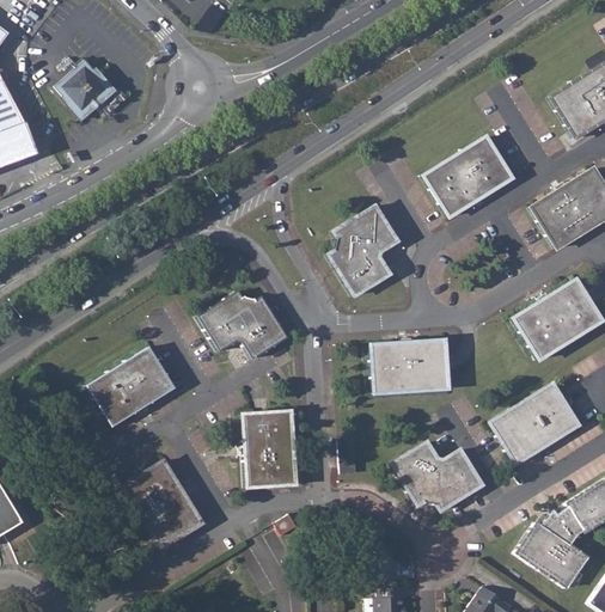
[(0,26),(0,167),(38,153),(26,123),(22,115),(0,72),(0,48),(10,35),(0,26)]
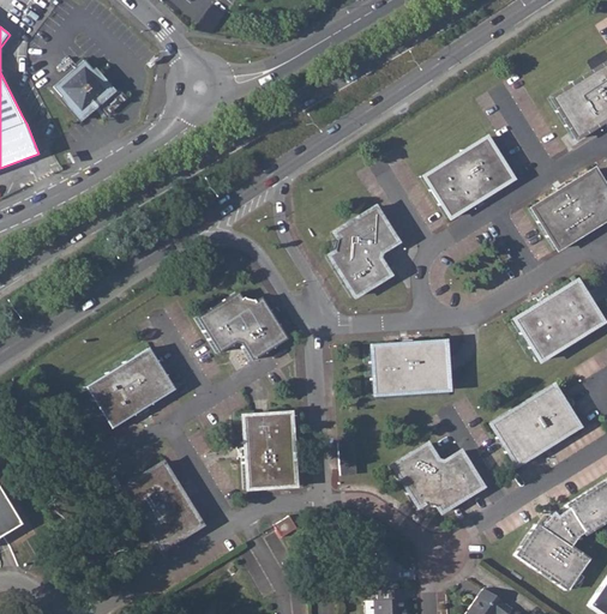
[(88,64),(58,88),(85,118),(114,94),(88,64)]
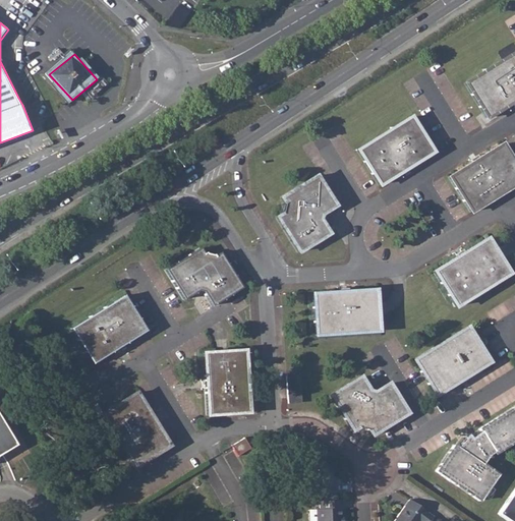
[(514,55),(469,83),(492,119),(514,104),(514,55)]
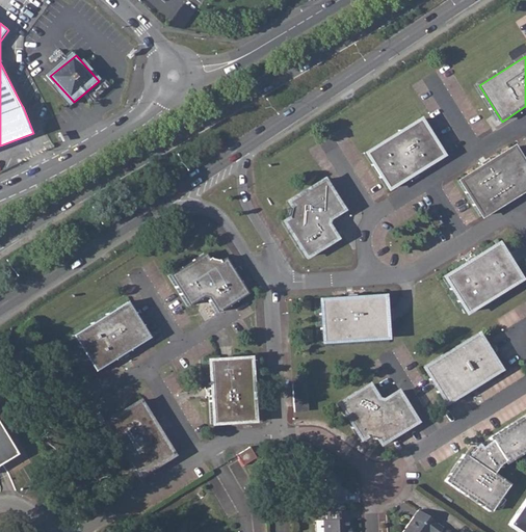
[(425,118),(370,153),(393,190),(448,155),(425,118)]
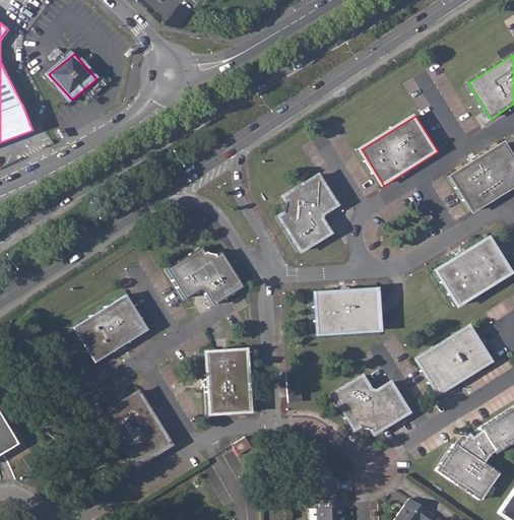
[(513,154),(506,143),(452,177),(474,212),(513,188),(513,154)]
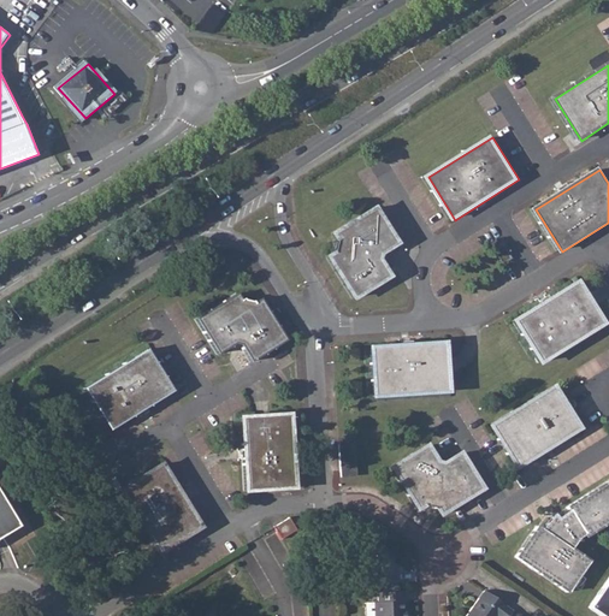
[(380,207),(337,234),(343,242),(341,252),(332,256),(359,298),(395,277),(384,260),(385,255),(402,243),(380,207)]
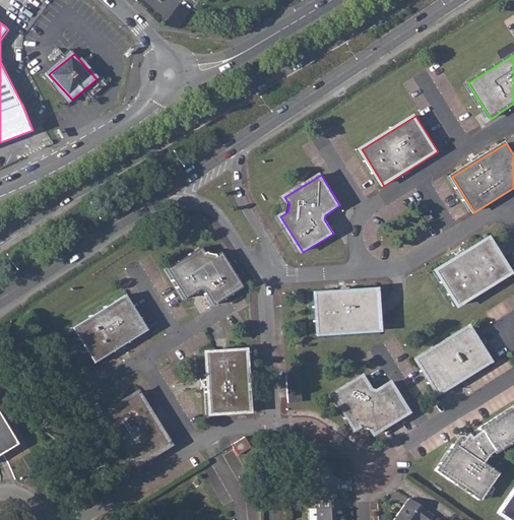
[(421,210),(429,223),(437,218),(429,205),(421,210)]
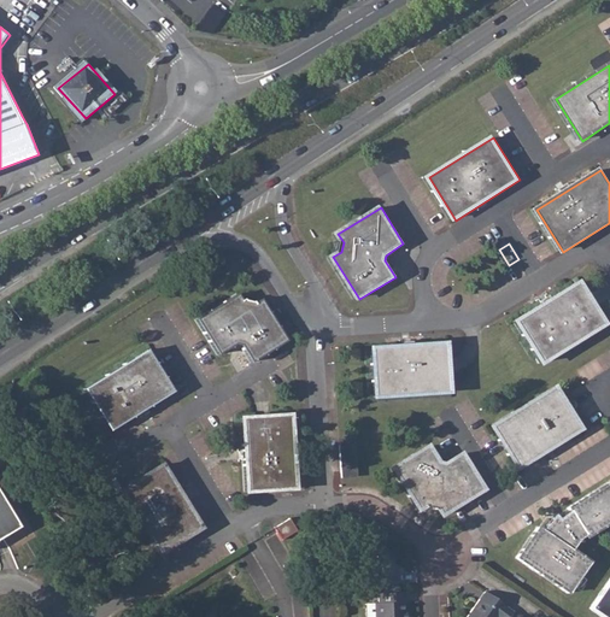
[(582,282),(518,322),(545,364),(609,324),(582,282)]
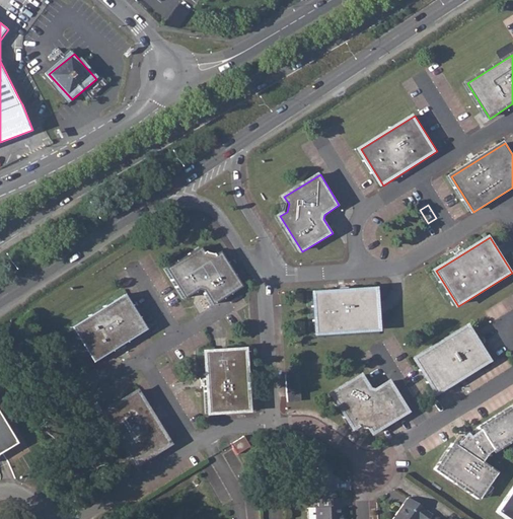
[(205,246),(169,269),(188,299),(202,290),(207,291),(216,305),(246,287),(224,251),(217,255),(209,253),(205,246)]
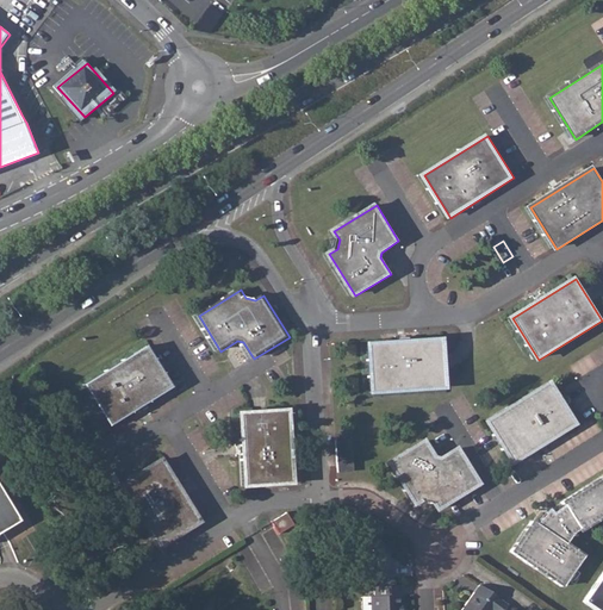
[(445,340),(371,344),(374,393),(448,388),(445,340)]
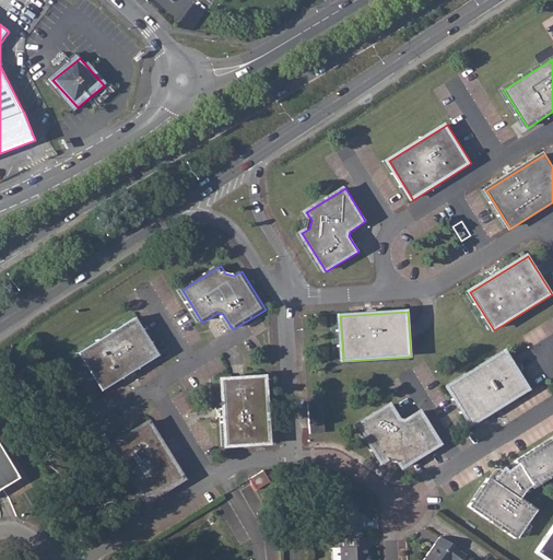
[(138,317),(80,353),(104,392),(162,356),(138,317)]
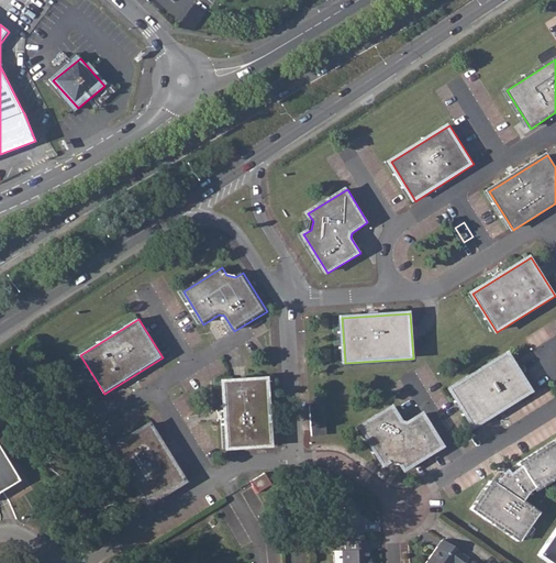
[(477,427),(535,392),(525,376),(511,352),(453,389),(477,427)]
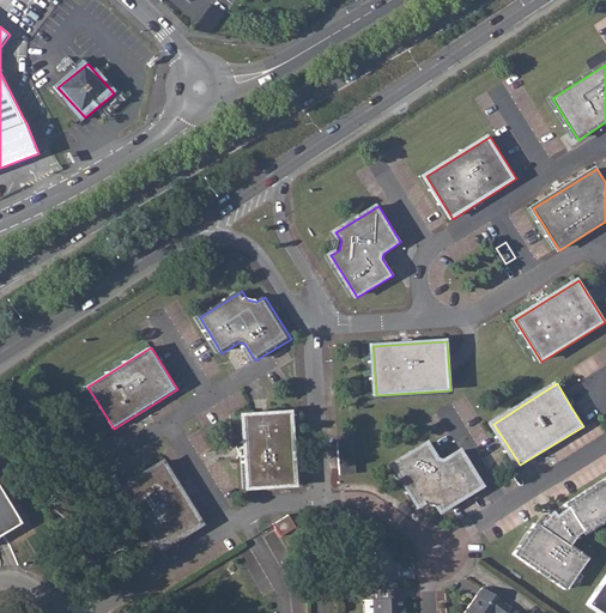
[(294,412),(244,416),(249,490),(298,486),(294,412)]
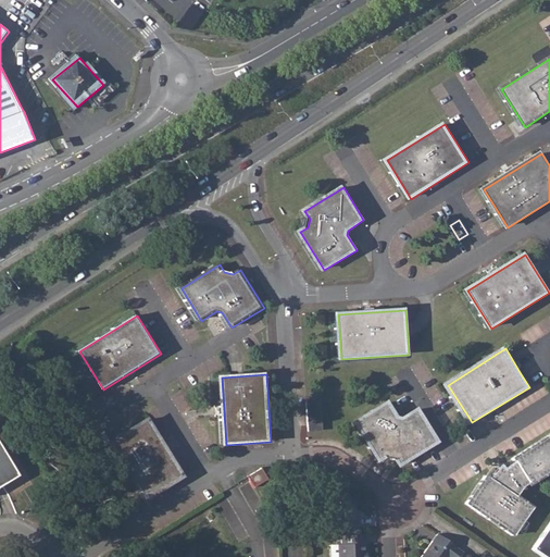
[(325,400),(311,401),(313,431),(327,431),(325,400)]
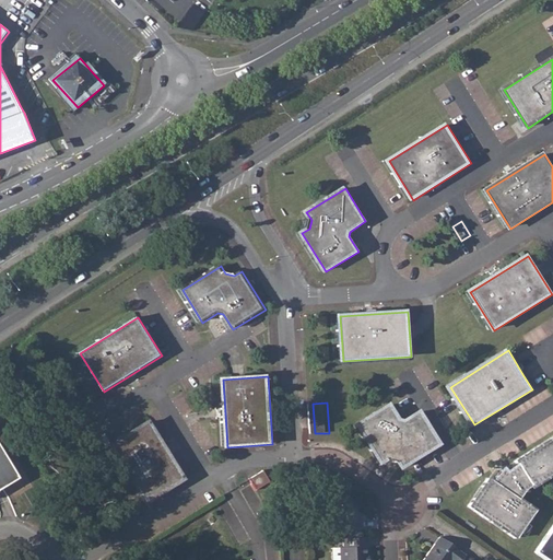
[(392,405),(360,426),(384,463),(391,458),(400,461),(404,468),(443,444),(422,411),(407,421),(402,420),(392,405)]
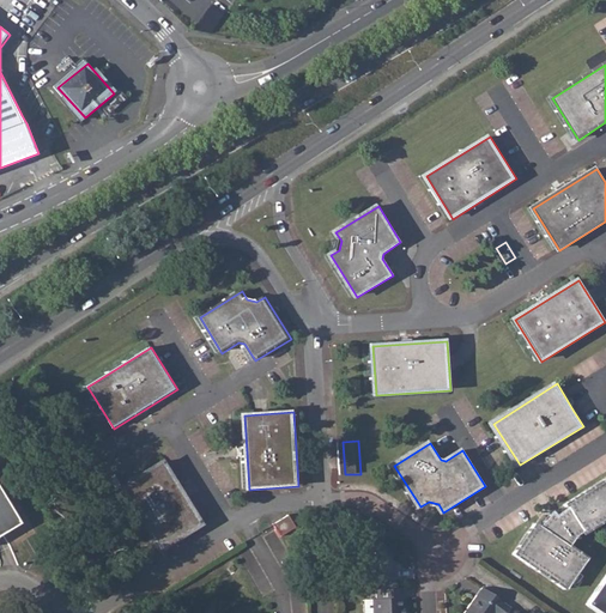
[(167,461),(125,487),(164,551),(206,525),(167,461)]
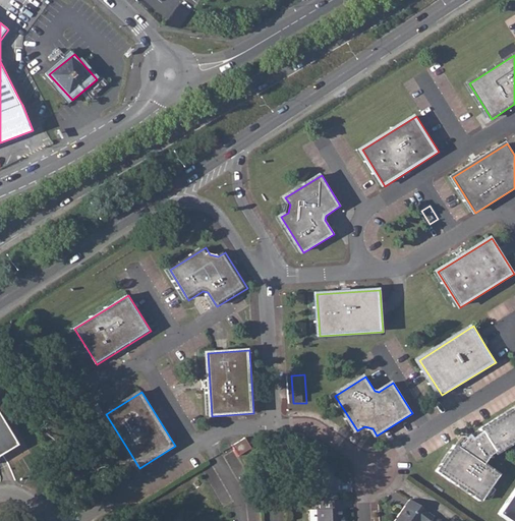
[(458,446),(441,471),(484,501),(502,475),(487,465),(494,456),(499,453),(500,454),(514,444),(514,410),(484,429),(485,430),(476,438),(472,433),(460,447),(458,446)]
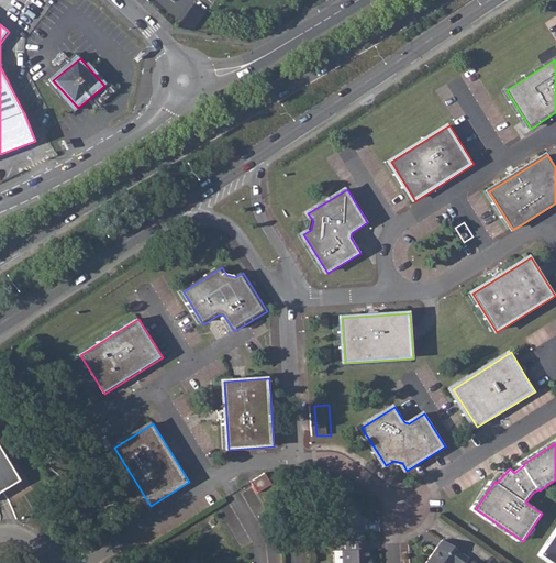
[(0,444),(0,493),(21,481),(0,444)]
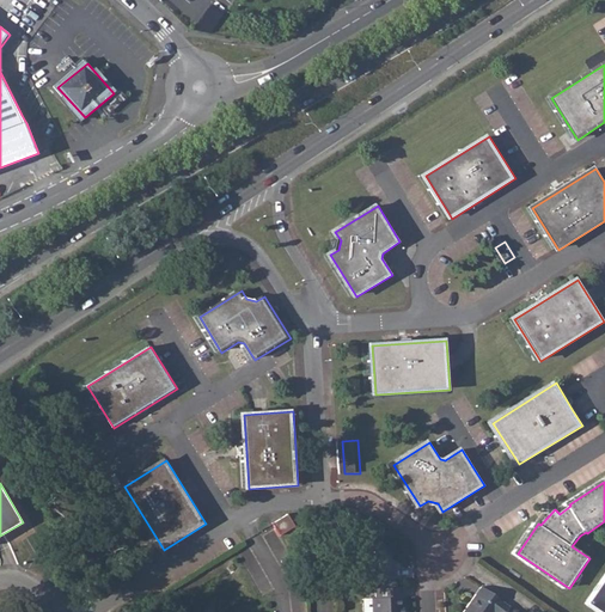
[(279,524),(286,536),(301,527),(293,514),(279,524)]
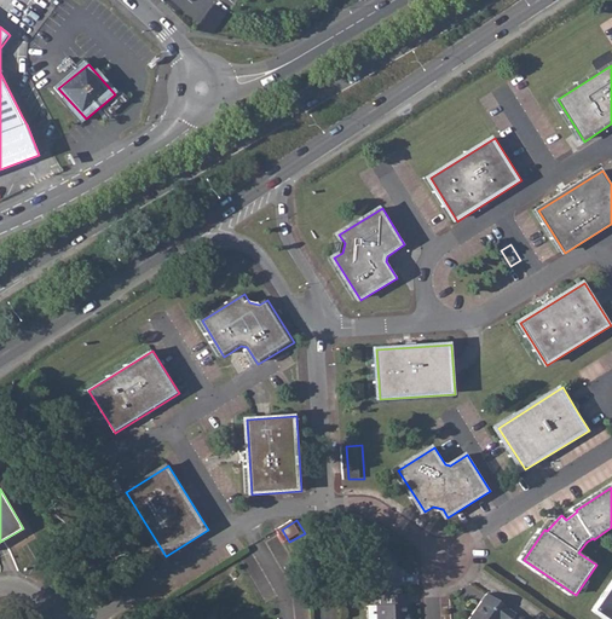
[(400,553),(376,554),(377,586),(406,585),(406,574),(405,574),(402,574),(402,567),(400,553)]
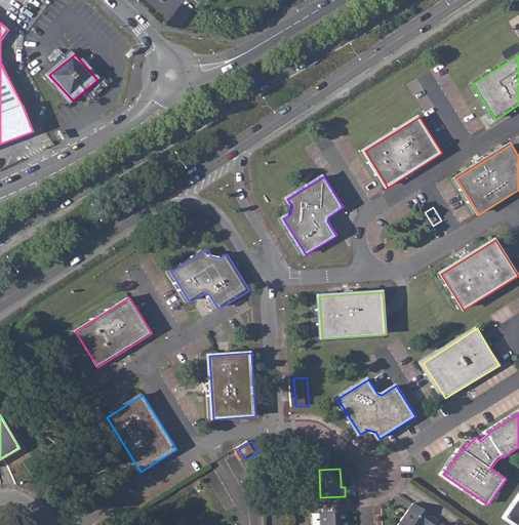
[(518,500),(507,518),(517,524),(518,524),(518,500)]
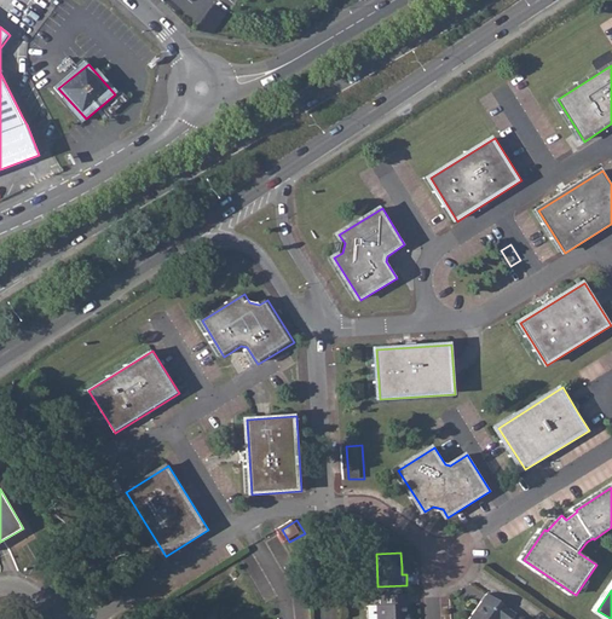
[(494,594),(474,618),(518,618),(523,613),(494,594)]
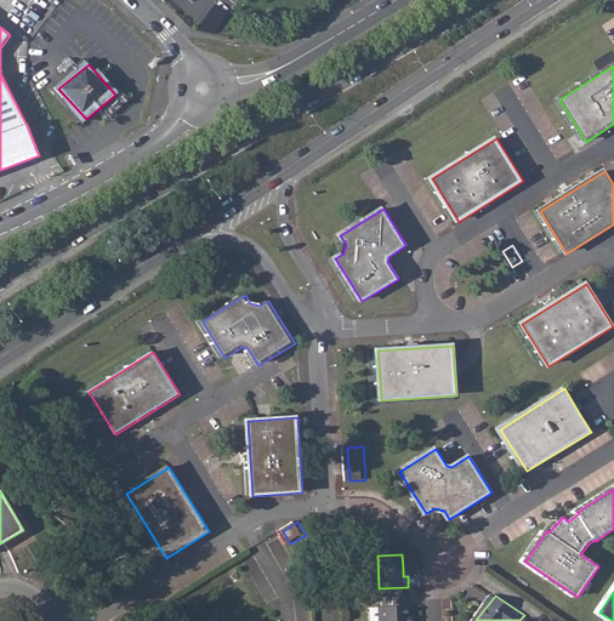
[(413,597),(387,597),(387,607),(384,607),(384,620),(410,620),(411,616),(413,616),(413,597)]
